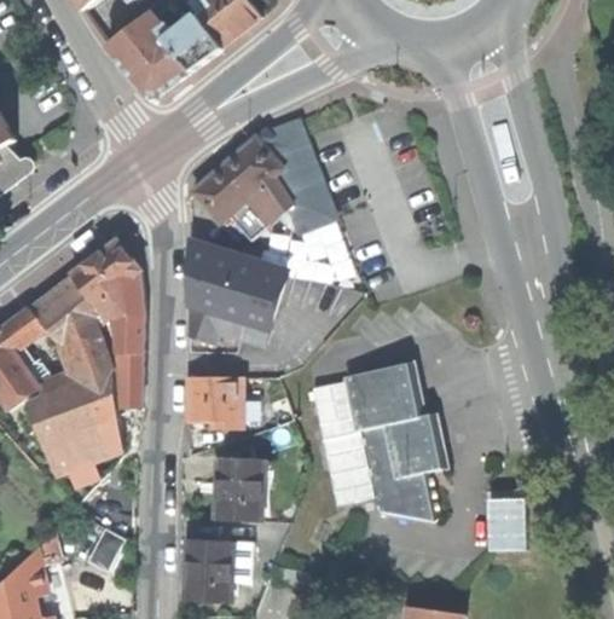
[(74,0),(81,12),(97,0),(74,0)]
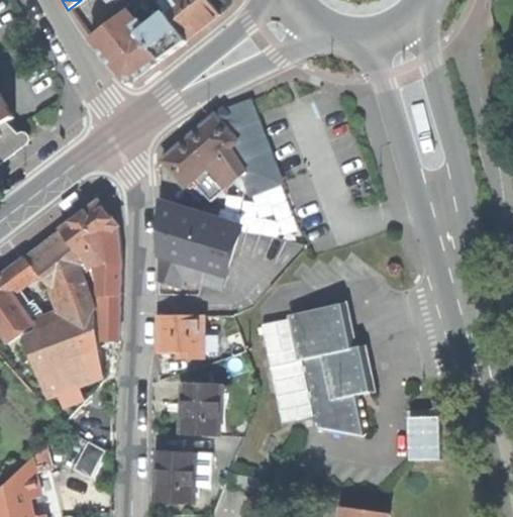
[(165,14),(185,41),(201,29),(218,16),(206,0),(166,0),(159,6),(165,14)]
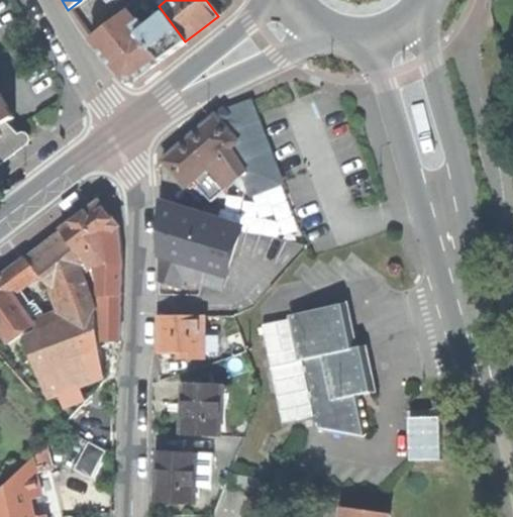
[(145,73),(159,63),(137,34),(130,25),(134,22),(127,11),(91,38),(122,81),(135,80),(145,73)]
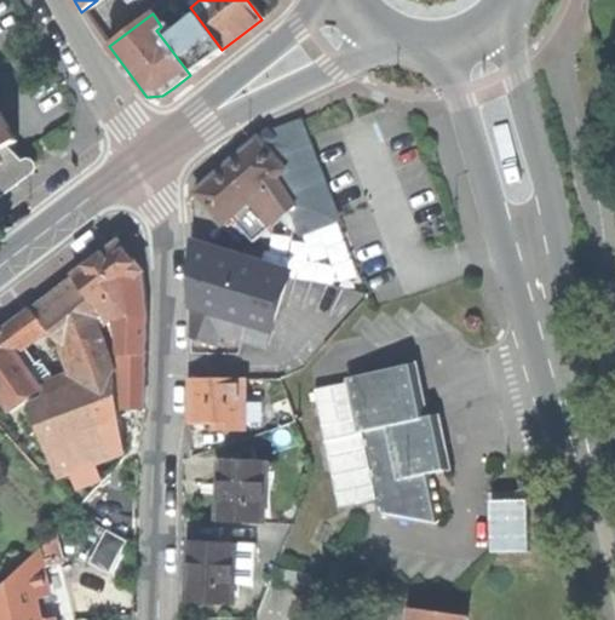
[(223,51),(222,50),(197,17),(165,41),(190,75),(223,51)]
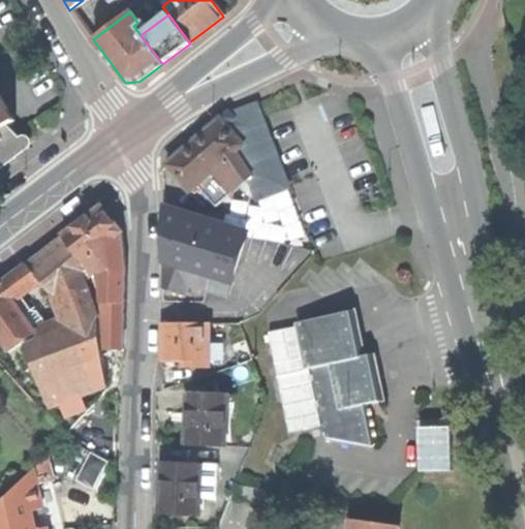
[(0,112),(8,126),(13,123),(6,111),(0,99),(0,112)]
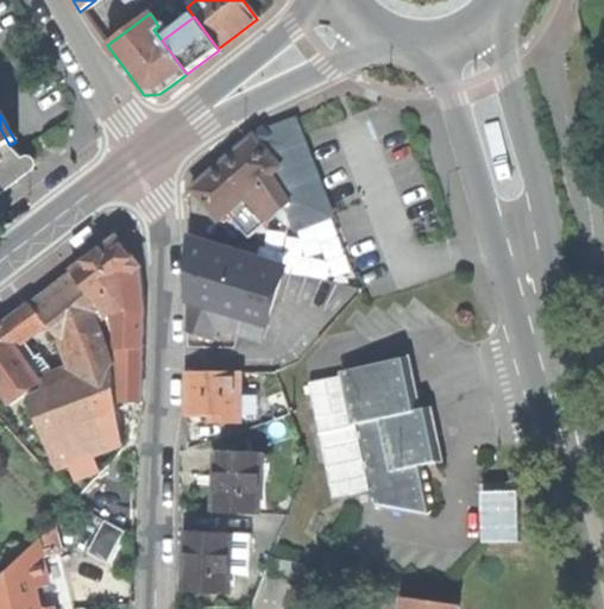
[(291,118),(251,138),(277,170),(260,183),(282,208),(284,211),(293,230),(297,227),(323,217),(329,214),(291,118)]
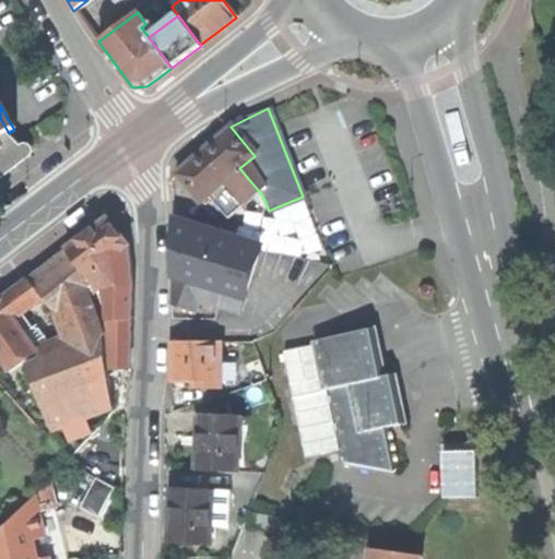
[(0,138),(9,133),(0,118),(0,138)]
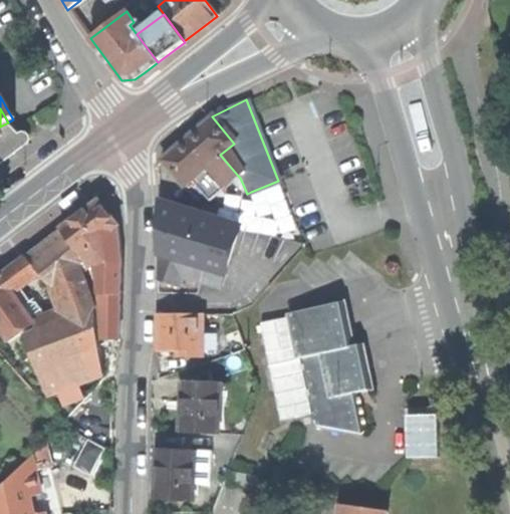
[(186,139),(160,161),(183,188),(192,181),(205,169),(222,189),(238,176),(220,155),(234,144),(212,116),(186,139)]
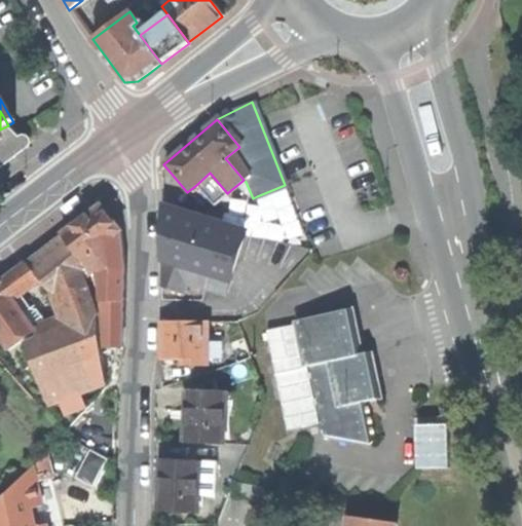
[(0,170),(1,168),(8,161),(5,155),(16,146),(0,130),(0,170)]
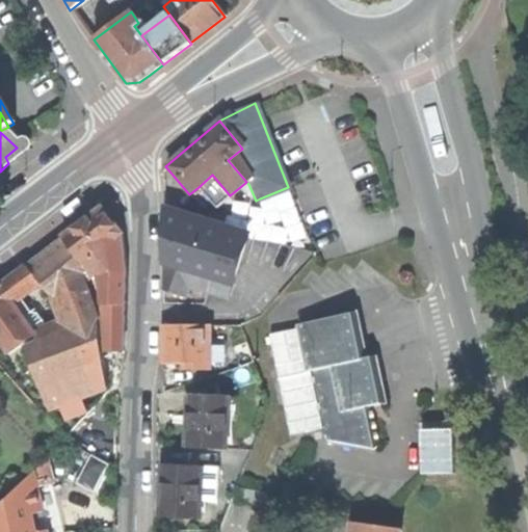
[(215,207),(230,195),(212,175),(199,187),(215,207)]
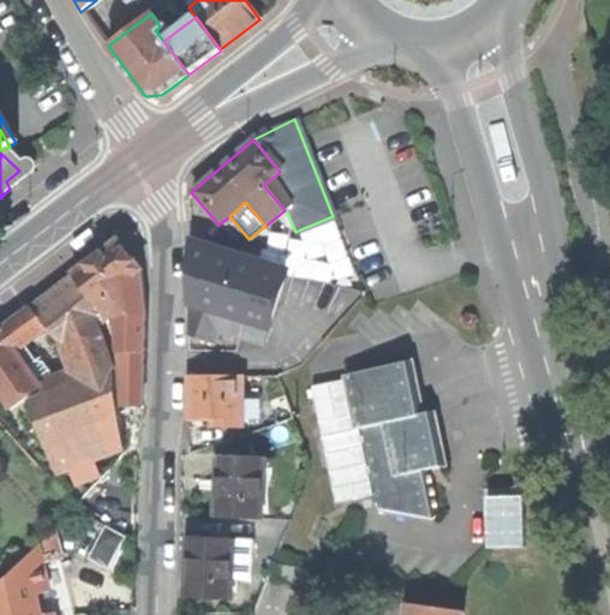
[(345,261),(327,219),(300,230),(318,272),(345,261)]
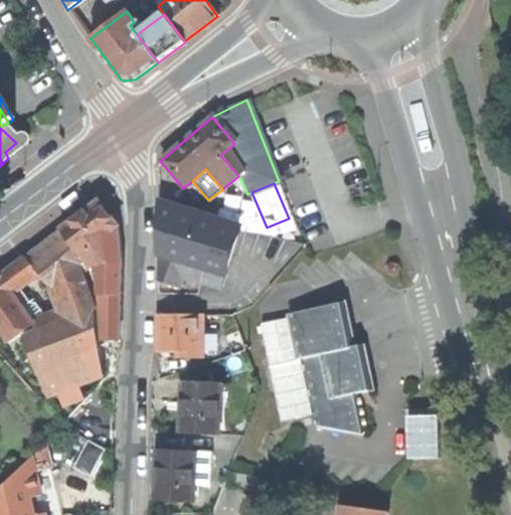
[(57,203),(62,210),(75,200),(79,197),(76,193),(73,190),(57,203)]
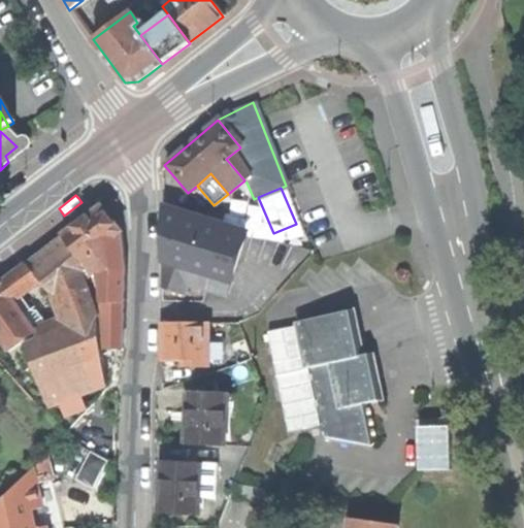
[(77,226),(62,237),(80,263),(120,232),(99,208),(77,226)]
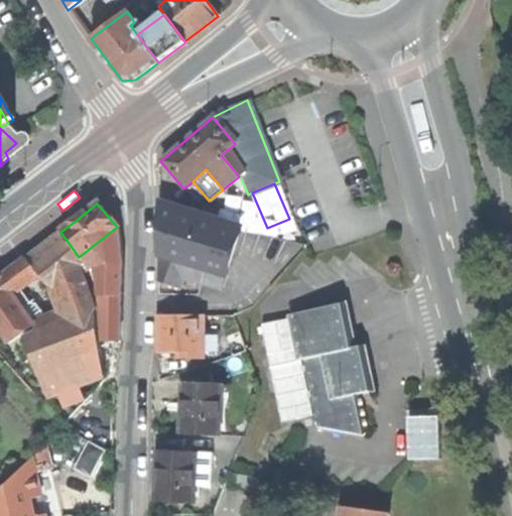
[(237,233),(156,209),(156,231),(156,255),(162,257),(169,259),(185,264),(204,269),(225,275),(237,236),(237,233)]
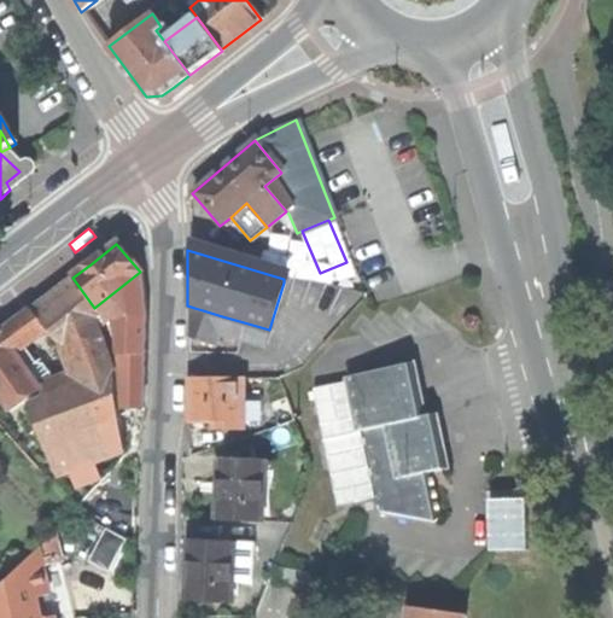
[(144,318),(140,272),(94,308),(104,322),(114,316),(144,318)]
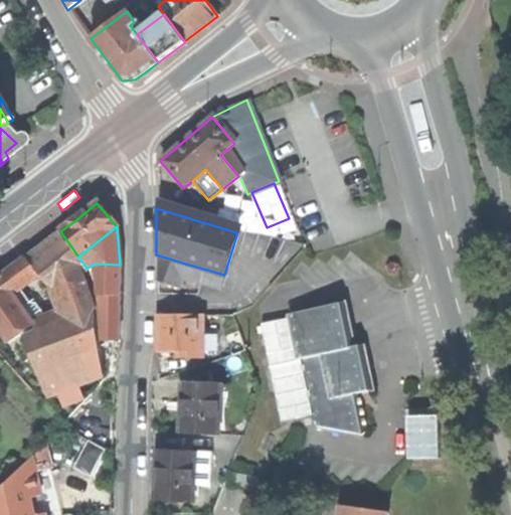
[(80,275),(87,269),(78,256),(60,231),(24,261),(37,274),(56,293),(80,275)]
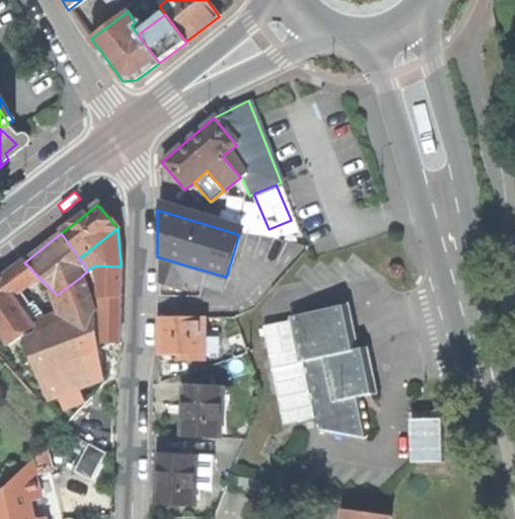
[(256,242),(238,237),(226,277),(205,271),(201,286),(200,289),(239,300),(256,242)]
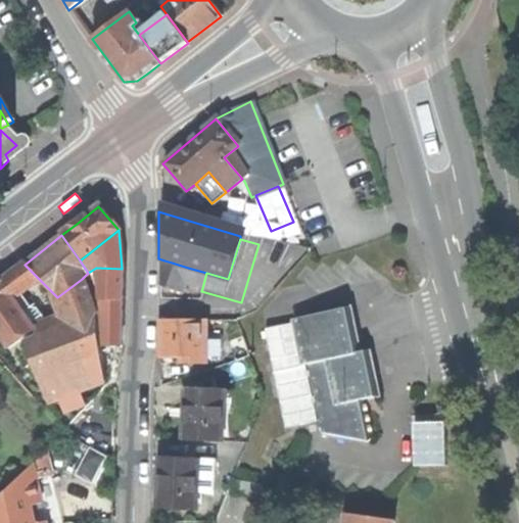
[(157,287),(163,288),(172,263),(164,260),(157,287)]
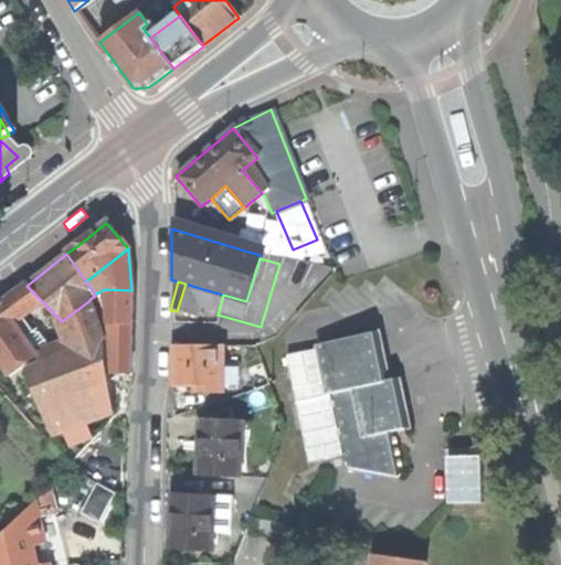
[(196,317),(199,306),(203,289),(186,284),(177,311),(196,317)]
